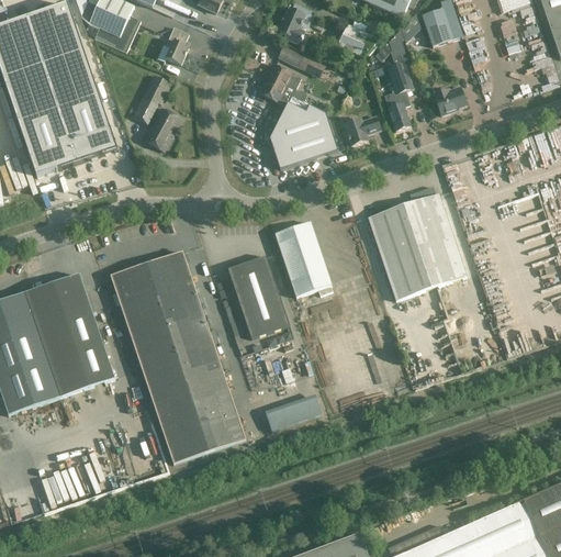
[(133,4),(123,0),(87,0),(79,18),(88,21),(98,25),(93,36),(124,51),(136,23),(126,19),(133,4)]
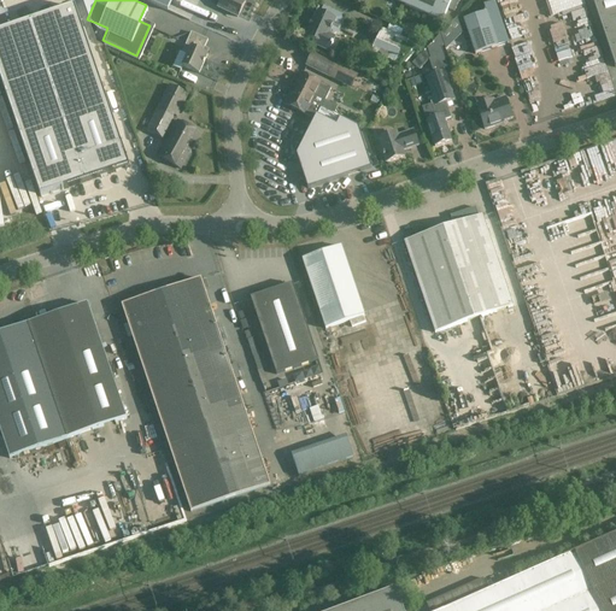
[(217,0),(216,3),(236,12),(242,0),(217,0)]
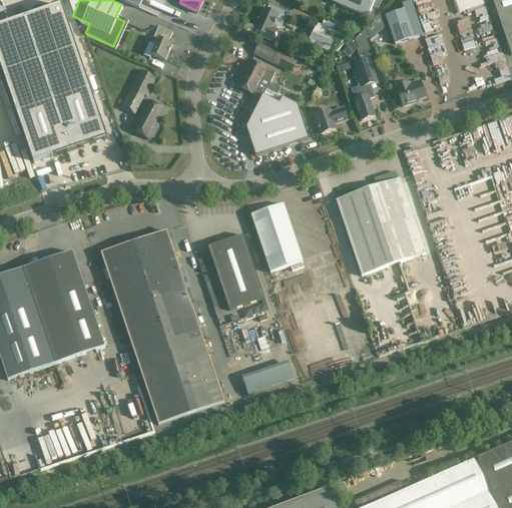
[(336,0),(367,14),(372,0),(336,0)]
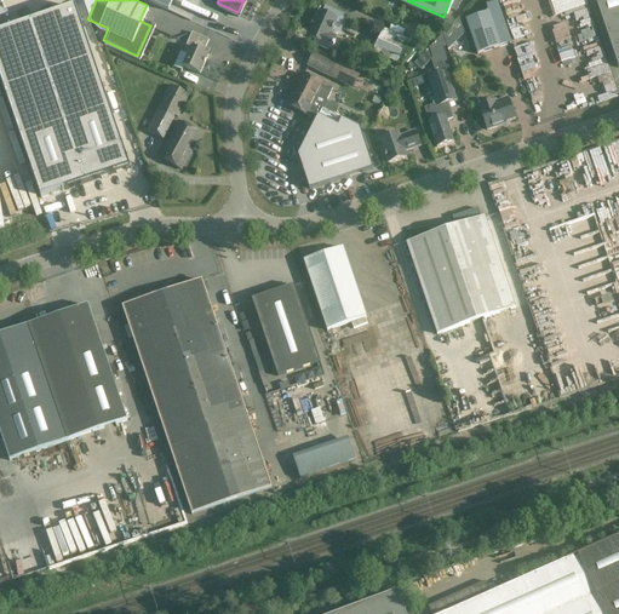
[(487,7),(464,15),(476,50),(499,41),(510,38),(498,0),(489,0),(486,1),(487,7)]
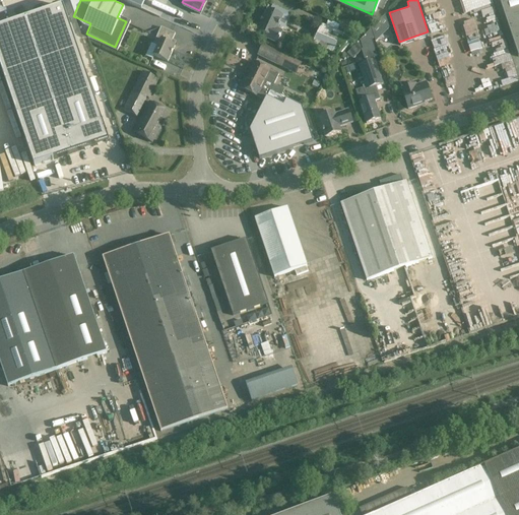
[(500,0),(517,53),(518,52),(518,0),(500,0)]
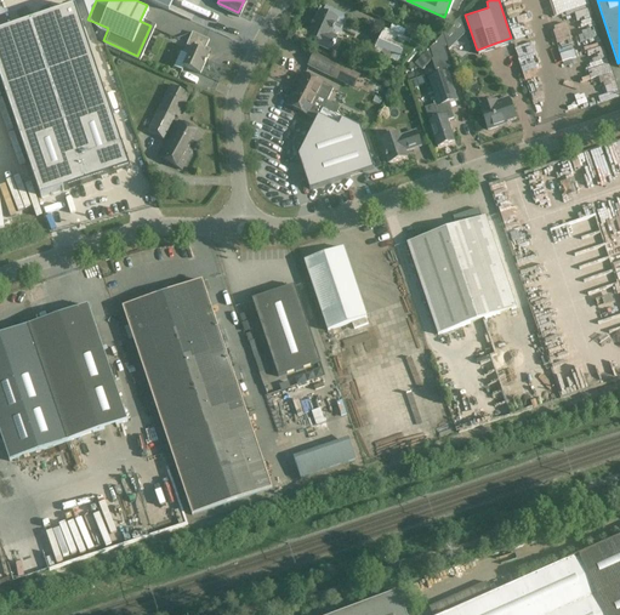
[(74,1),(0,27),(0,75),(40,193),(130,163),(74,1)]
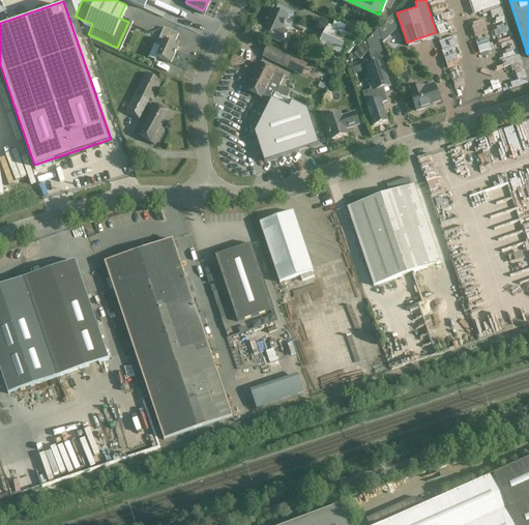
[(276,1),(273,6),(271,5),(271,6),(272,6),(269,15),(267,13),(264,20),(265,21),(262,27),(272,32),(271,34),(282,39),(282,38),(284,35),(285,33),(284,33),(286,29),(281,26),(286,13),(289,16),(292,8),(276,1)]
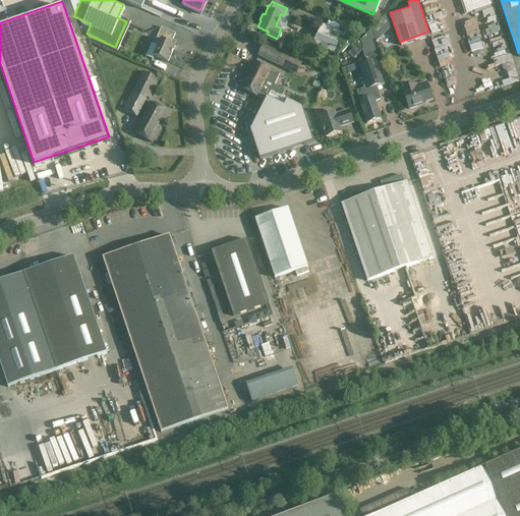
[(386,9),(370,23),(374,35),(376,38),(390,22),(386,9)]
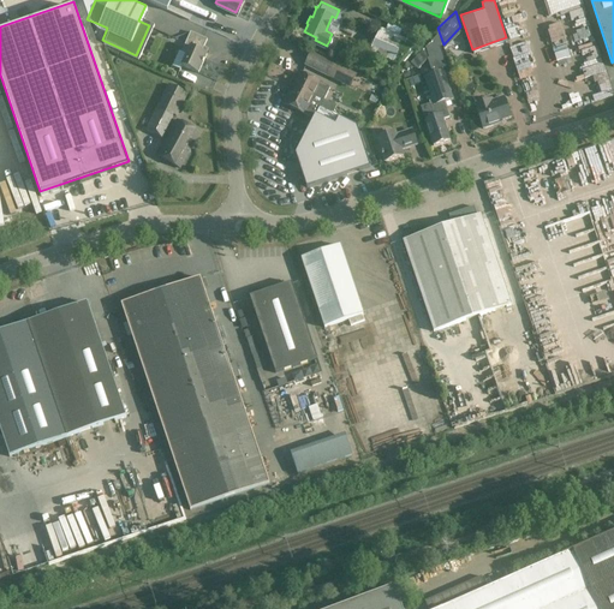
[(413,41),(379,24),(377,29),(370,27),(362,45),(397,60),(413,41)]
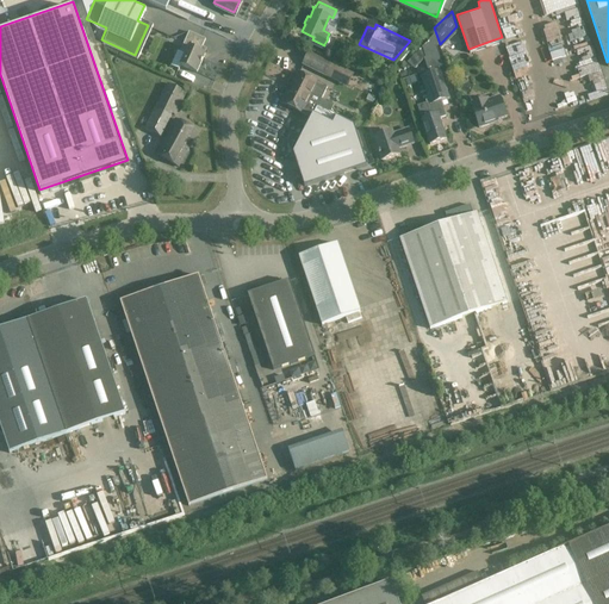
[(176,45),(169,60),(178,63),(179,61),(196,68),(204,49),(203,48),(204,45),(203,43),(200,42),(204,35),(187,26),(179,47),(176,45)]
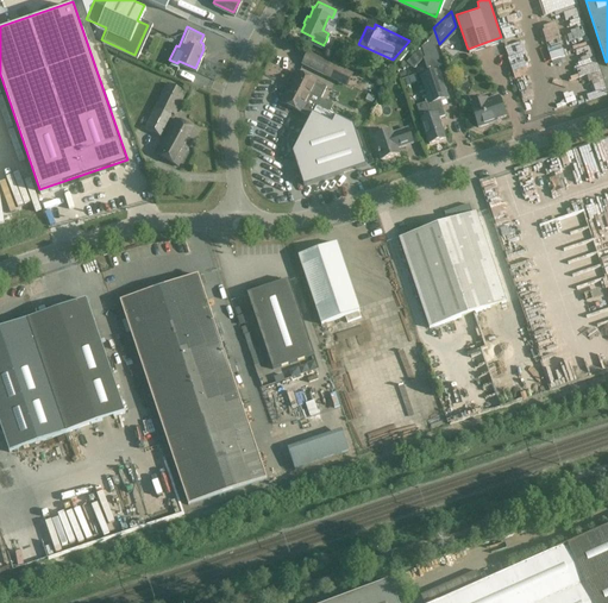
[(420,43),(406,57),(413,64),(422,54),(426,67),(442,62),(434,42),(438,41),(433,27),(420,43)]
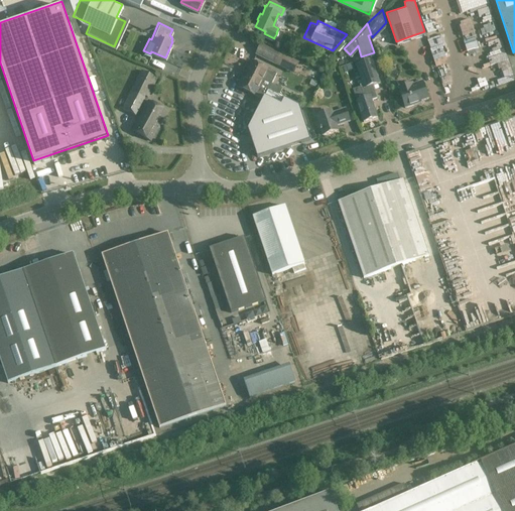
[(261,39),(255,50),(274,59),(274,58),(292,68),(297,57),(279,48),(271,44),(261,39)]
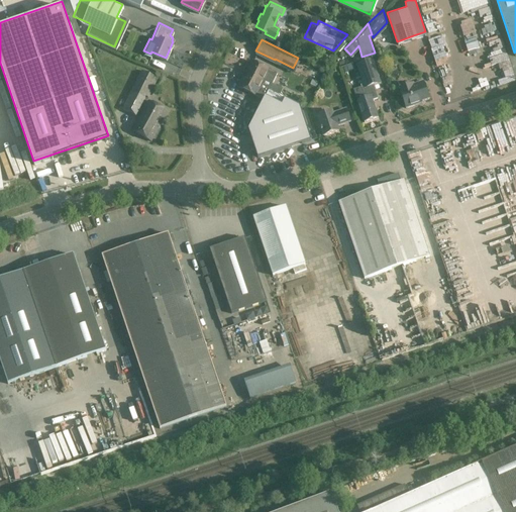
[(379,79),(372,56),(355,61),(363,80),(359,81),(364,95),(356,97),(364,118),(377,114),(371,96),(377,95),(373,81),(379,79)]
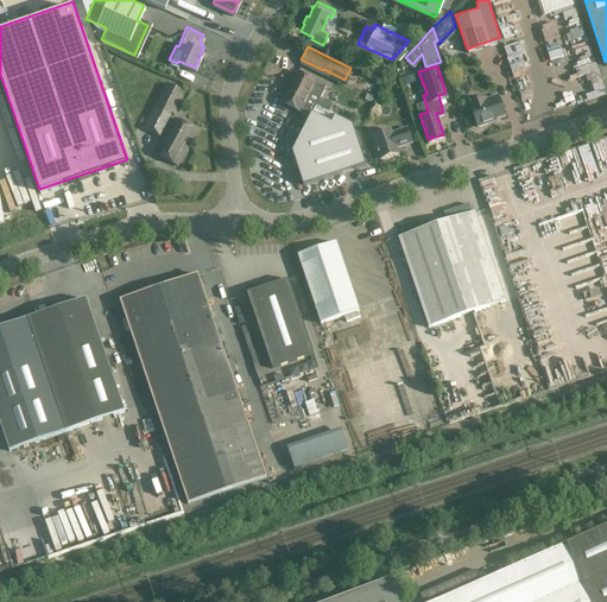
[(297,67),(289,82),(307,92),(305,94),(315,100),(314,101),(328,108),(332,101),(318,94),(326,82),(315,76),(297,67)]
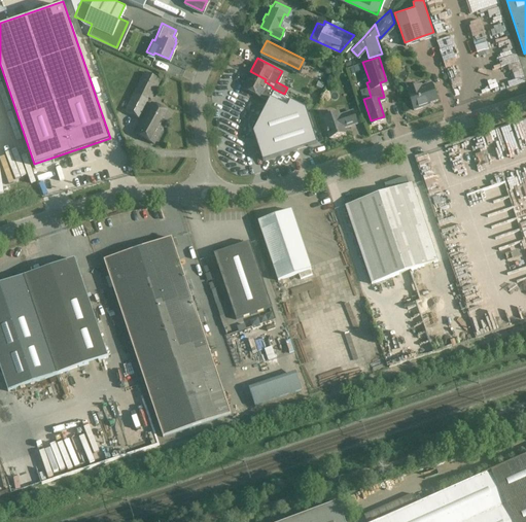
[(131,92),(124,107),(138,114),(148,94),(150,95),(160,76),(143,67),(131,92)]
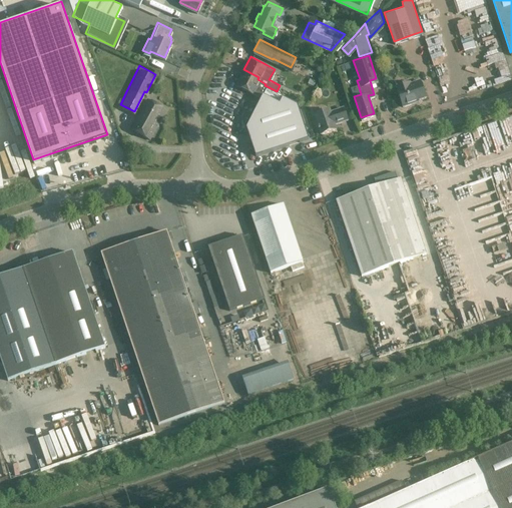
[(259,77),(243,69),(236,82),(261,94),(265,85),(266,84),(258,79),(259,77)]
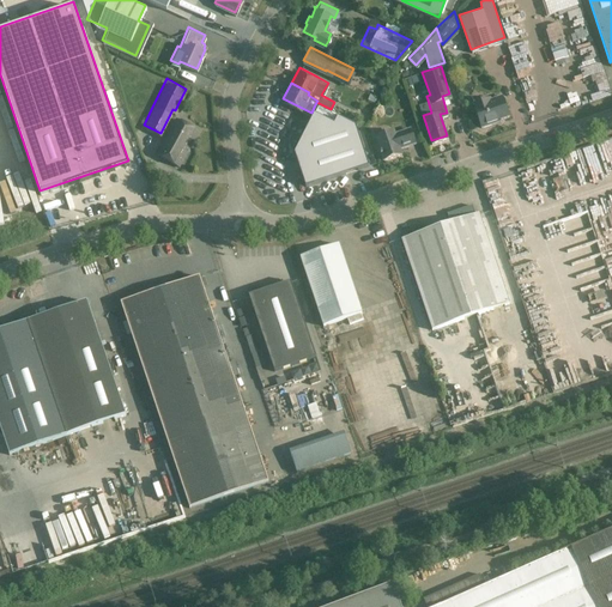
[(508,113),(501,93),(489,98),(488,95),(472,99),(480,123),(494,119),(492,117),(508,113)]
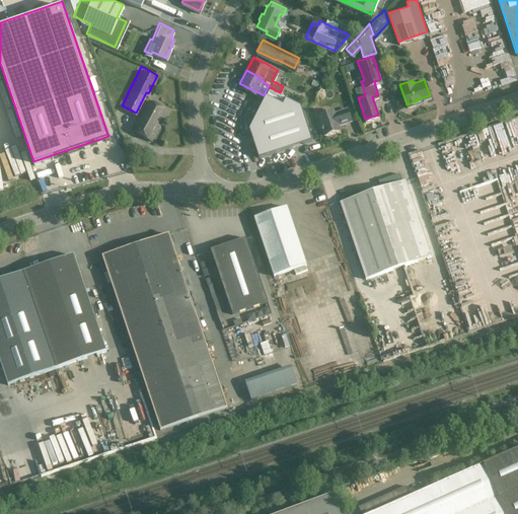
[(280,92),(268,86),(264,95),(248,126),(257,154),(312,137),(301,103),(280,92)]
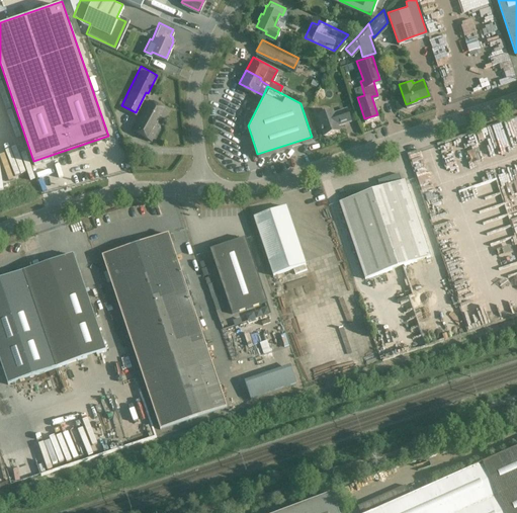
[(167,107),(148,96),(132,126),(150,138),(167,107)]
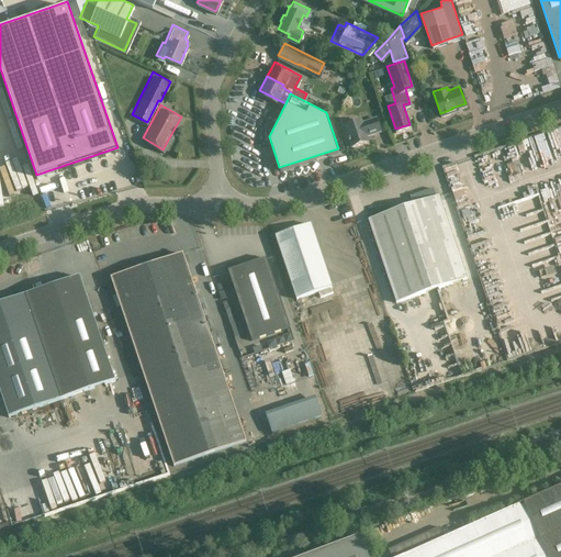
[(380,127),(376,114),(361,120),(360,117),(344,122),(338,106),(334,114),(343,141),(349,138),(350,144),(367,137),(366,133),(380,127)]
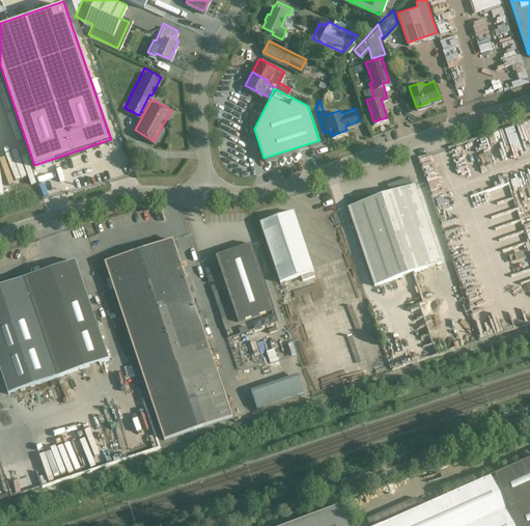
[(0,173),(29,182),(32,167),(2,159),(0,166),(0,173)]
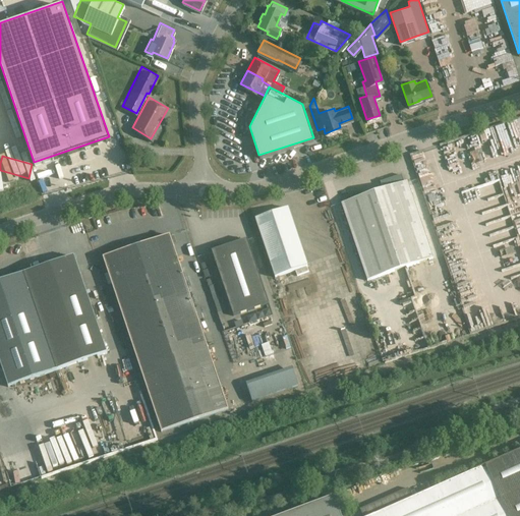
[(403,178),(400,171),(379,178),(382,185),(340,199),(366,277),(431,254),(406,177),(403,178)]
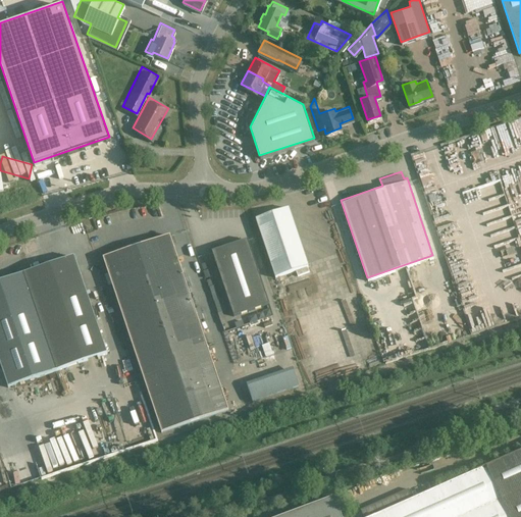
[(307,263),(288,204),(255,215),(274,274),(307,263)]
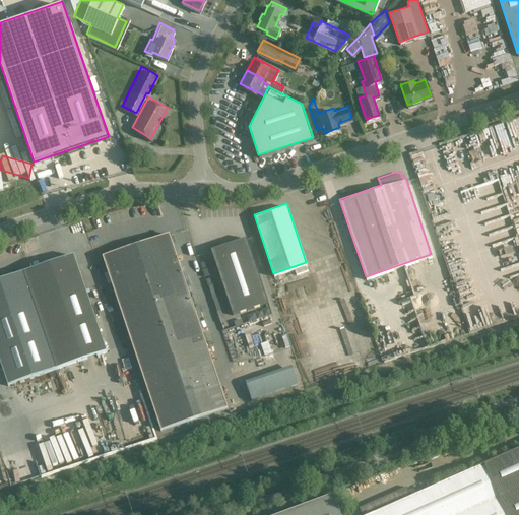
[(226,404),(168,231),(138,241),(137,239),(131,242),(131,243),(101,253),(159,428),(226,404)]
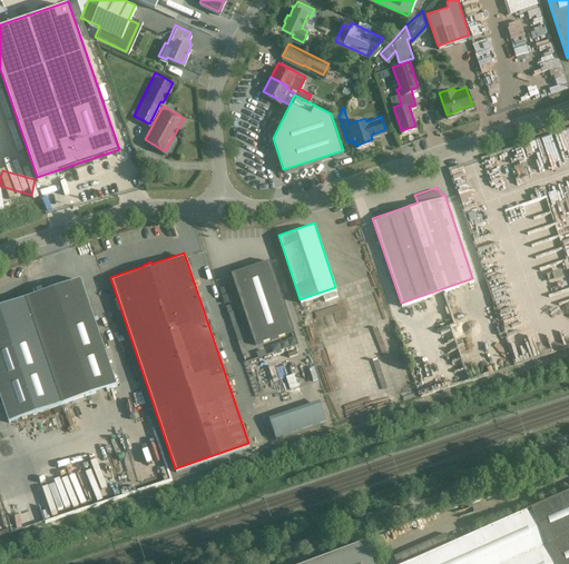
[(469,257),(473,276),(482,275),(479,256),(469,257)]
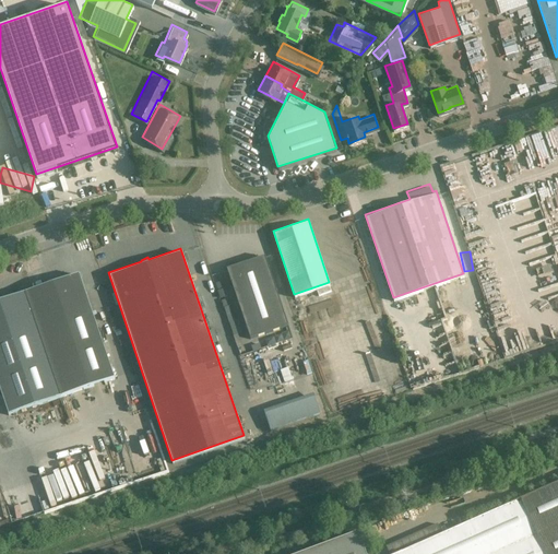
[(287,321),(263,252),(225,266),(249,334),(287,321)]
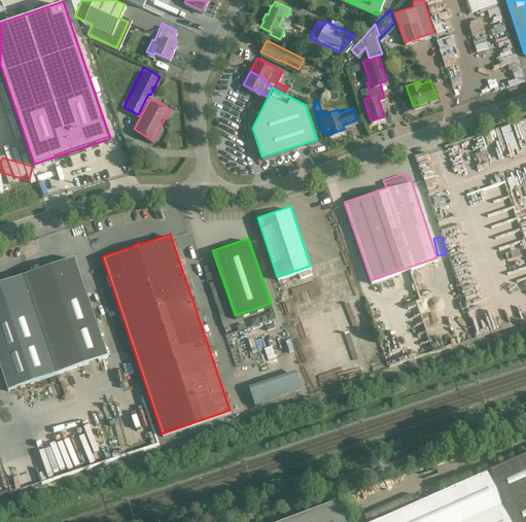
[(107,353),(73,255),(23,273),(0,280),(0,367),(7,387),(56,371),(107,353)]
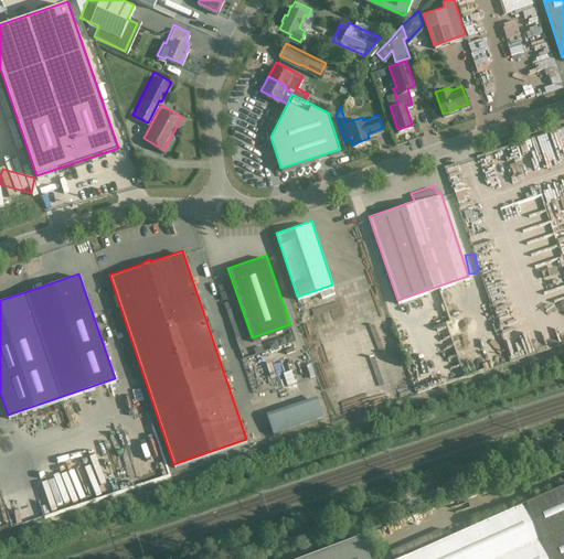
[(322,414),(316,394),(266,410),(273,430),(322,414)]
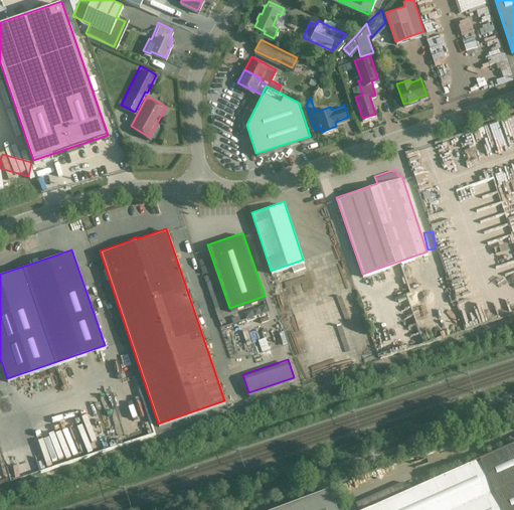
[(513,509),(513,440),(406,488),(402,478),(355,499),(359,509),(513,509)]
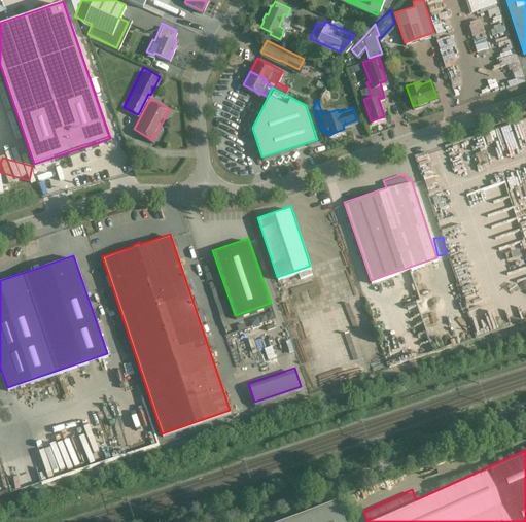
[(345,521),(336,497),(271,521),(345,521)]
